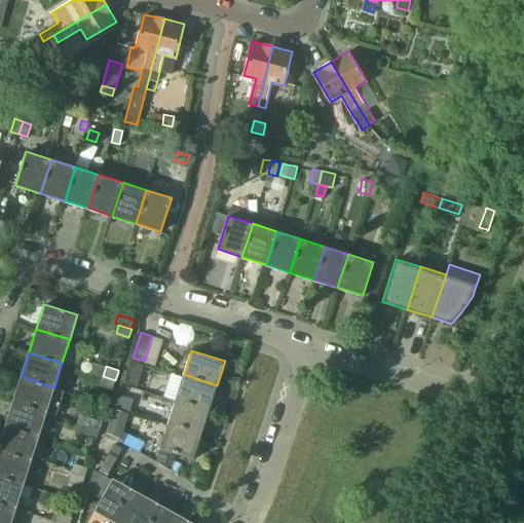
[(138,385),(141,373),(134,371),(126,369),(122,380),(129,383),(138,385)]
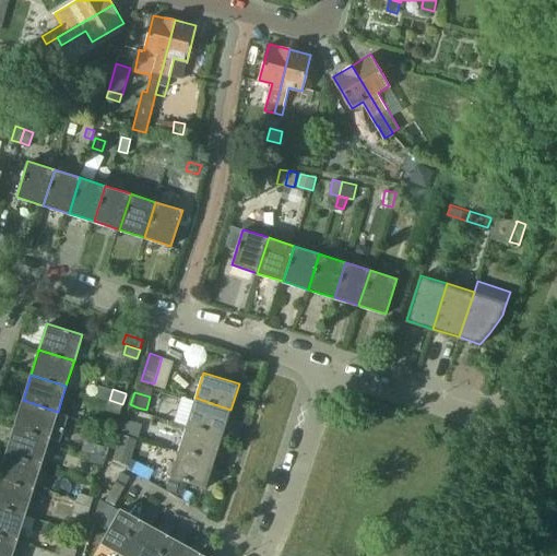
[(230,410),(196,398),(187,424),(223,435),(230,410)]
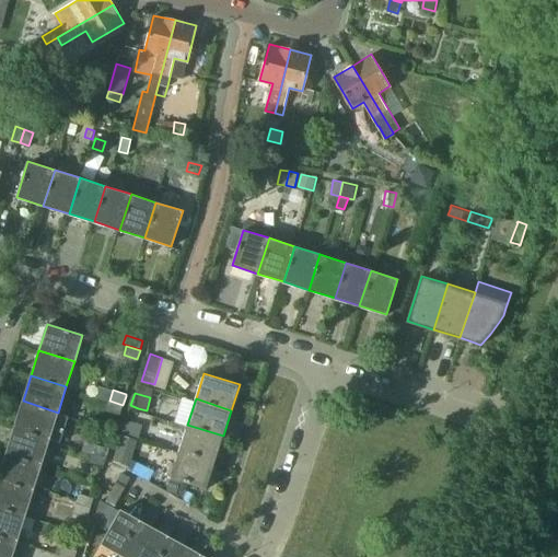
[(23,401),(14,427),(50,438),(58,413),(23,401)]
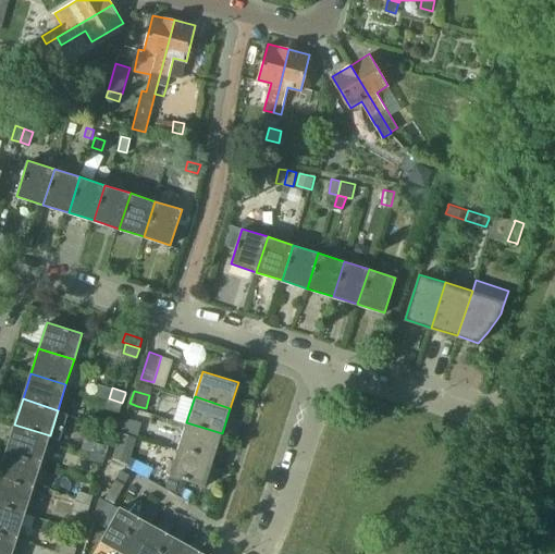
[(120,411),(122,403),(109,398),(106,407),(120,411)]
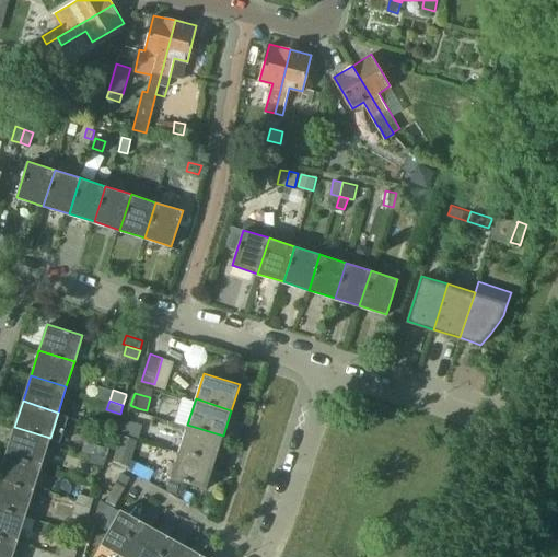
[(126,419),(121,431),(139,437),(143,425),(126,419)]
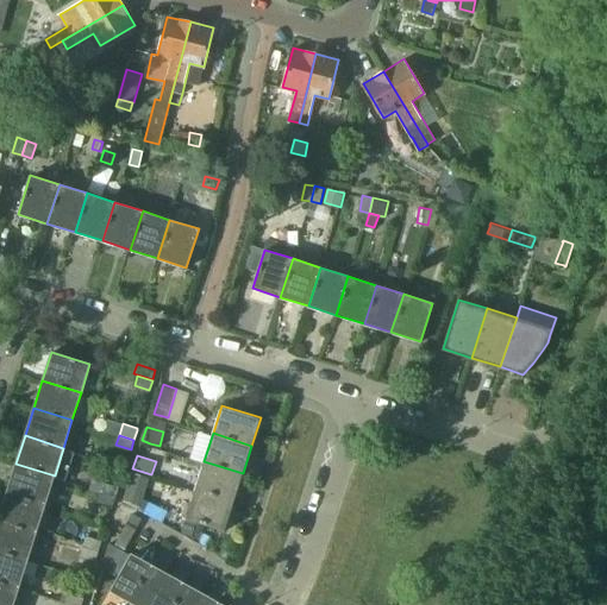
[(243,473),(204,461),(195,489),(233,502),(243,473)]
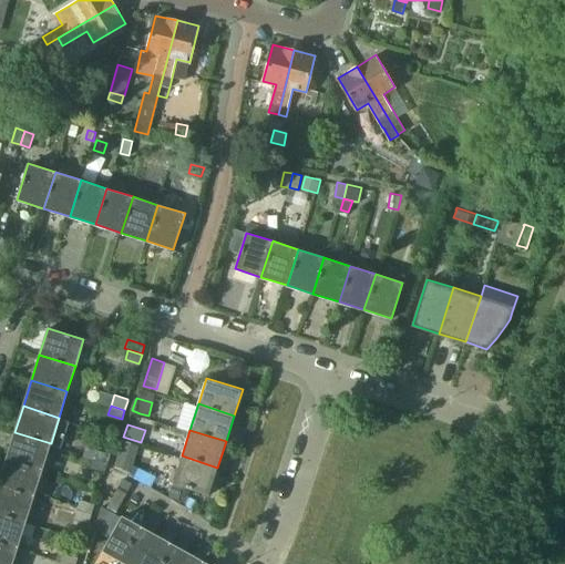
[(14,432),(7,458),(42,470),(51,443),(14,432)]
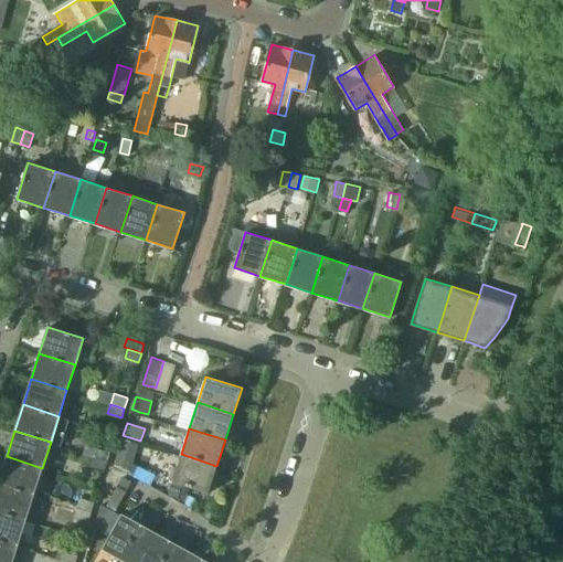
[(96,447),(94,455),(107,460),(110,452),(96,447)]
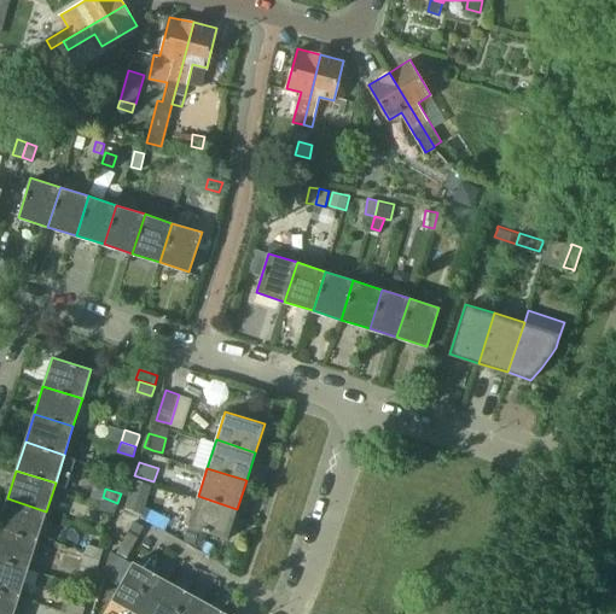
[(128,495),(125,507),(144,513),(147,501),(128,495)]
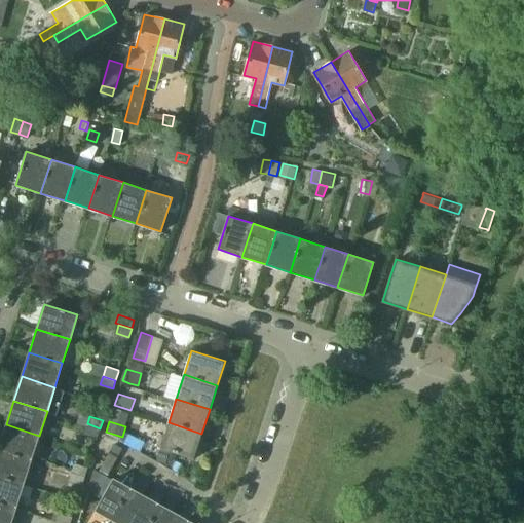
[(201,434),(169,422),(160,448),(194,458),(201,434)]
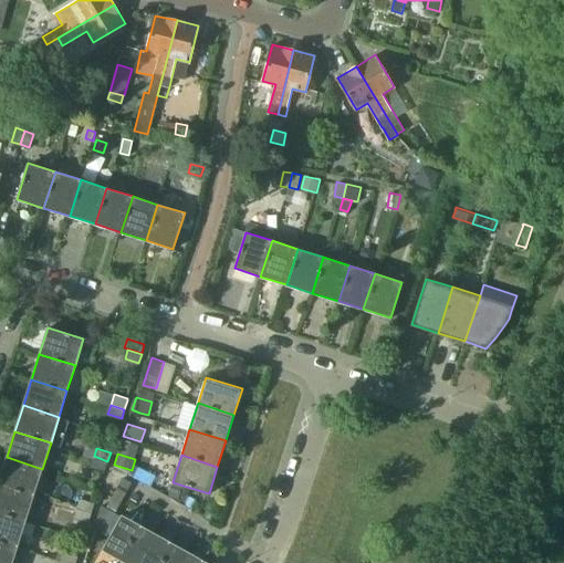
[(107,461),(94,456),(91,466),(105,470),(107,461)]
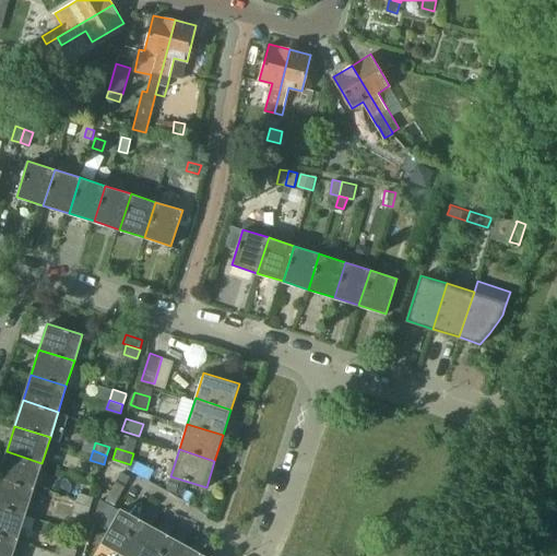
[(7,451),(0,470),(0,476),(34,488),(42,463),(7,451)]
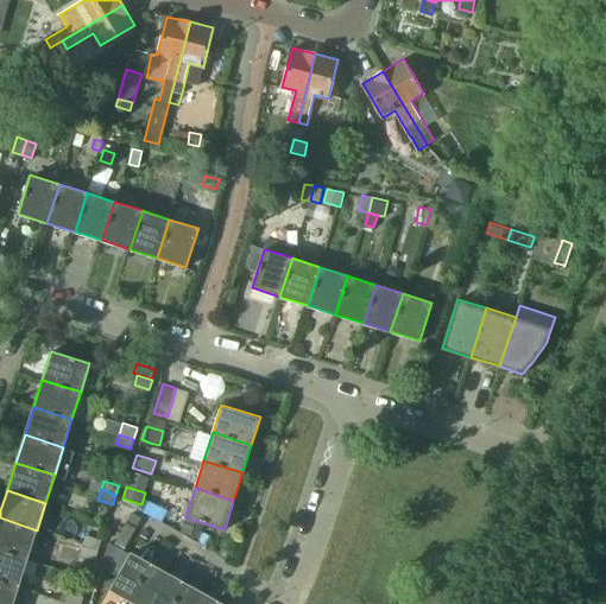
[(125,548),(143,516),(133,512),(115,544),(121,547),(125,548)]
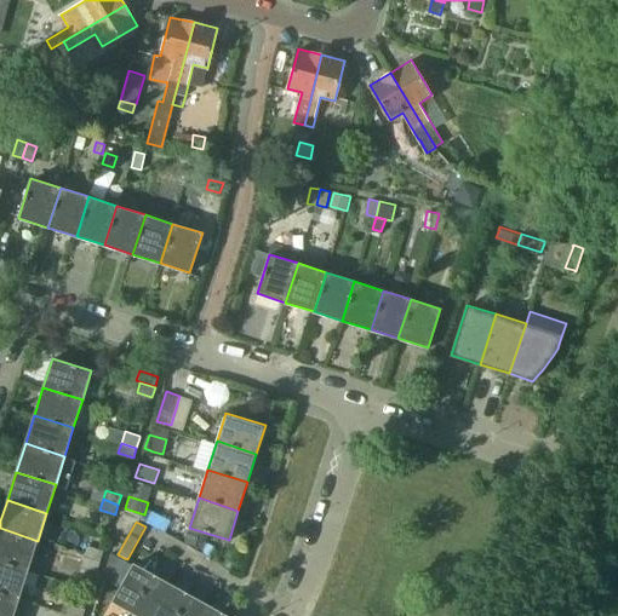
[(0,528),(0,559),(28,569),(38,541),(0,528)]
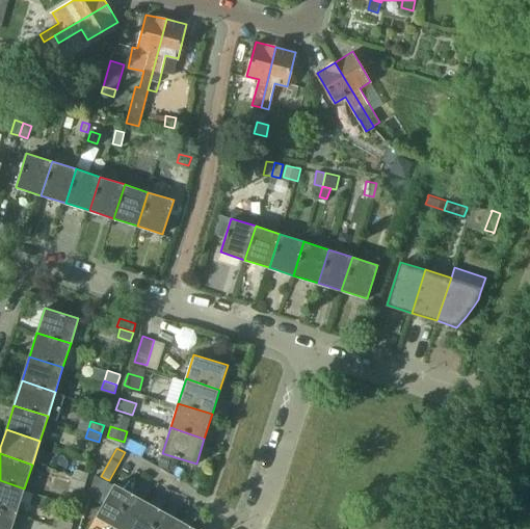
[(171,457),(167,469),(175,471),(179,459),(171,457)]
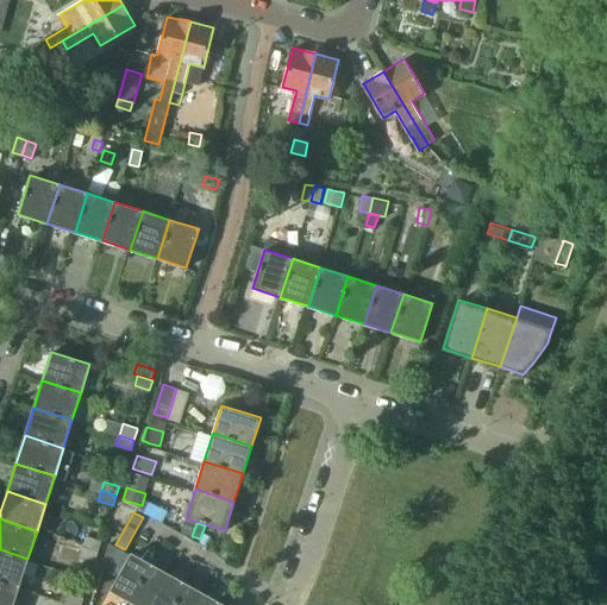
[(87,535),(83,546),(99,550),(102,540),(87,535)]
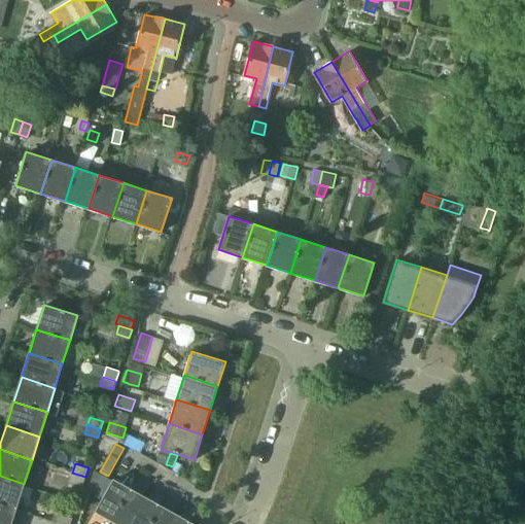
[(72,473),(70,481),(82,485),(85,477),(72,473)]
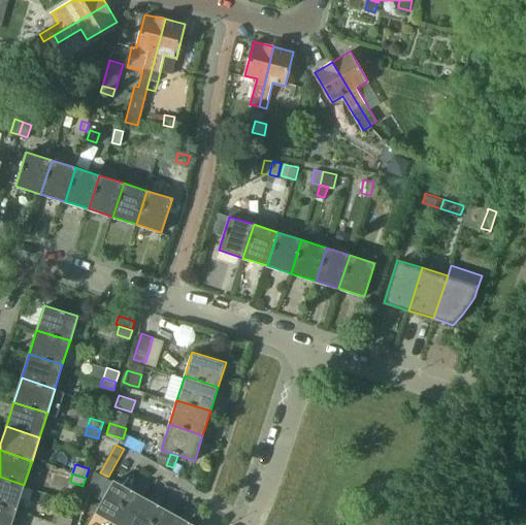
[(105,476),(96,493),(104,497),(113,480),(108,477),(105,476)]
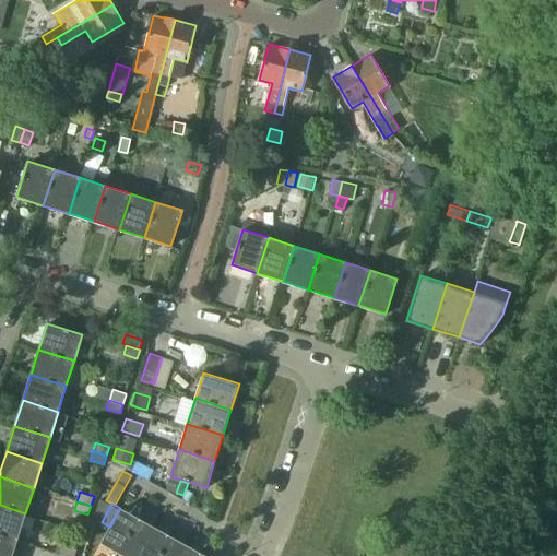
[(25,513),(0,505),(0,533),(18,539),(25,513)]
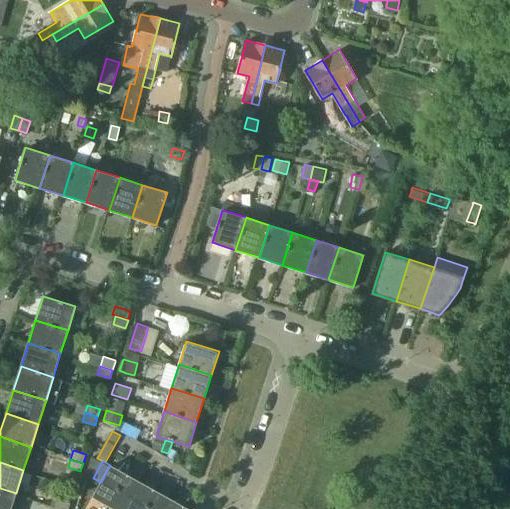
[(92,496),(108,505),(126,474),(110,465),(101,482),(92,496)]
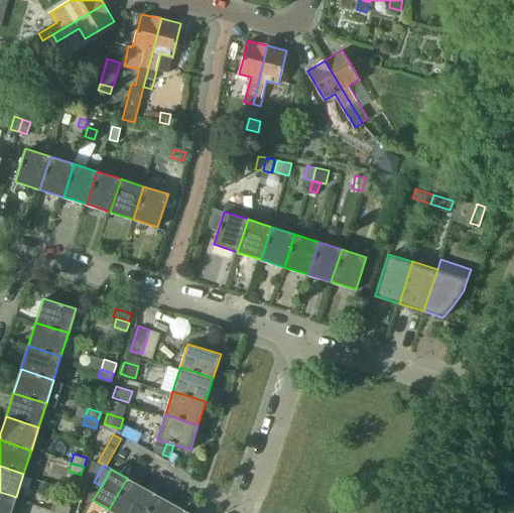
[(127,478),(109,509),(116,512),(126,512),(142,486),(127,478)]
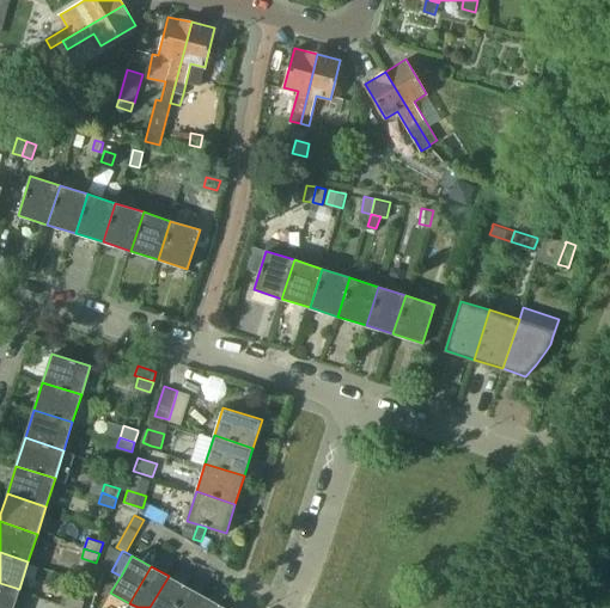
[(169,576),(150,607),(174,607),(187,587),(169,576)]
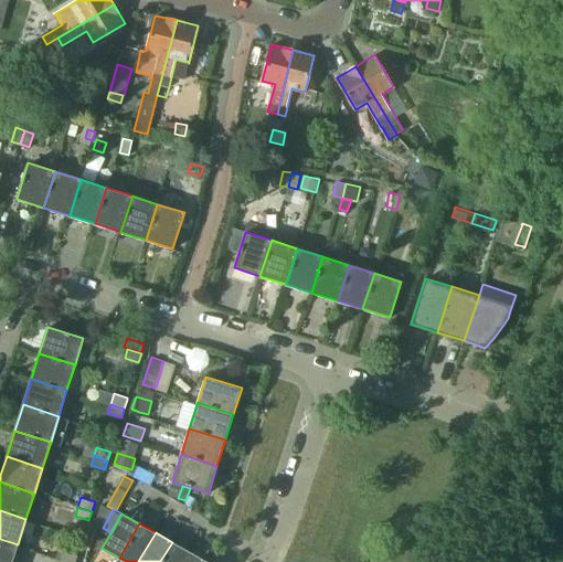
[(0,539),(0,561),(11,561),(18,544),(0,539)]
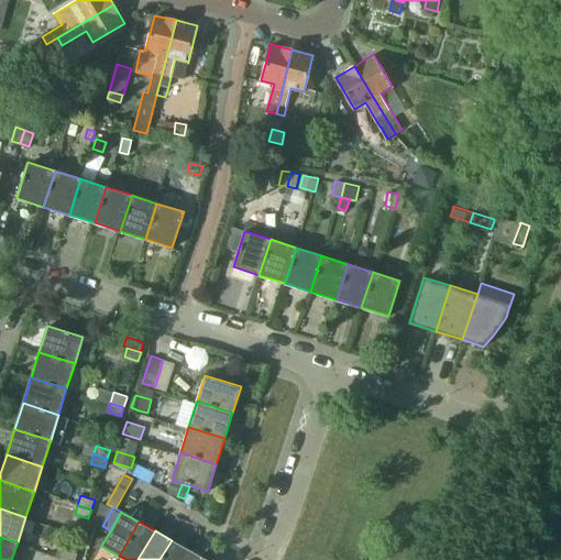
[(172,540),(160,559),(180,559),(188,549),(172,540)]
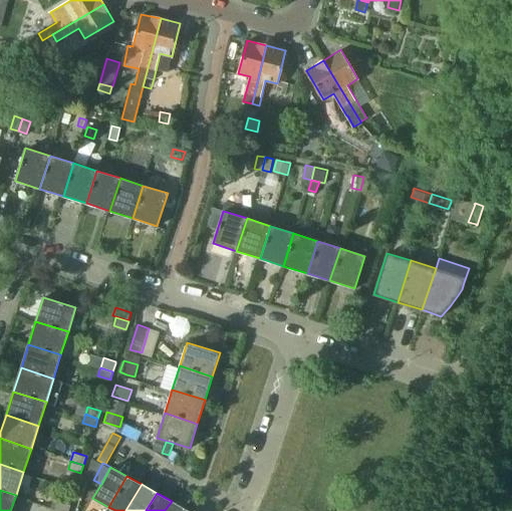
[(58,500),(55,508),(65,510),(68,510),(70,504),(58,500)]
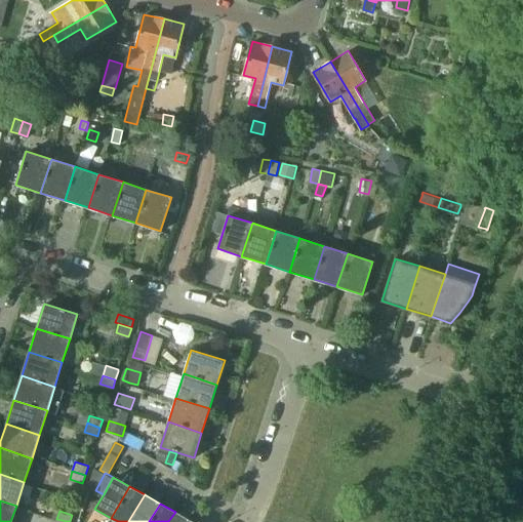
[(175,512),(168,521),(190,521),(191,521),(175,512)]
